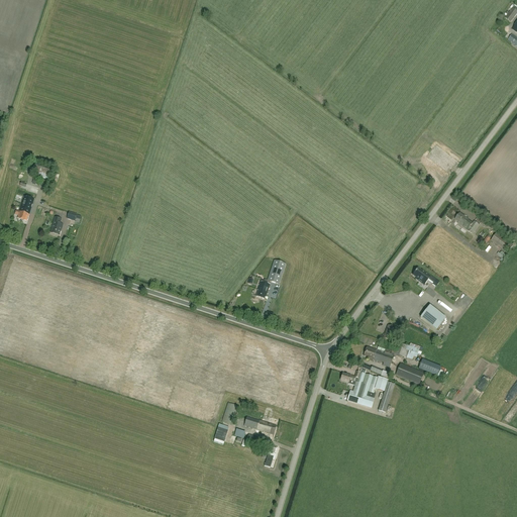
[(511,22),(516,14),(516,11),(516,10),(516,8),(514,6),(505,18),(511,22)]
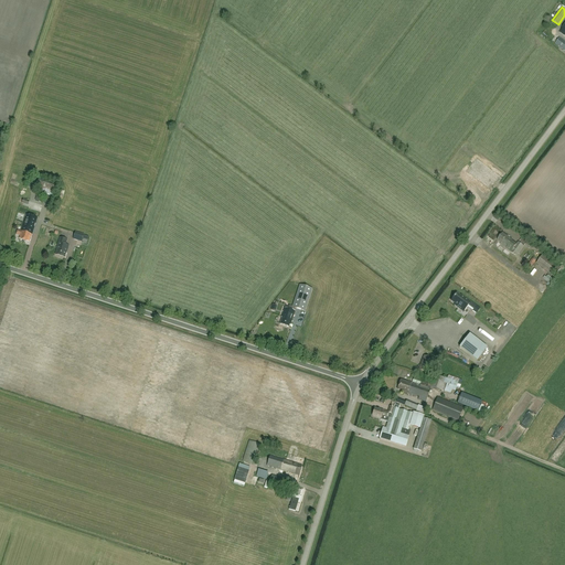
[(564,52),(564,41),(560,38),(555,44),(564,52)]
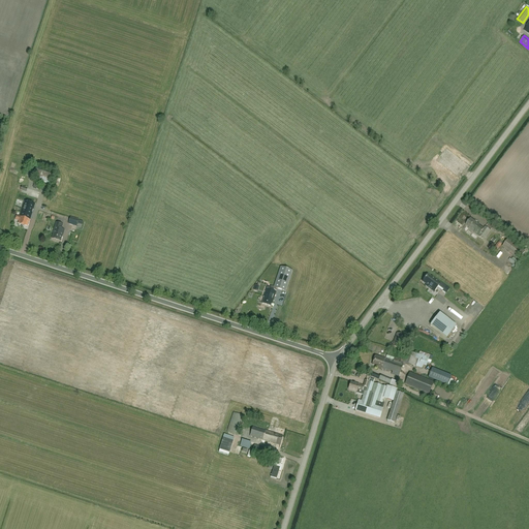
[(53,186),(55,177),(35,170),(32,180),(53,186)]
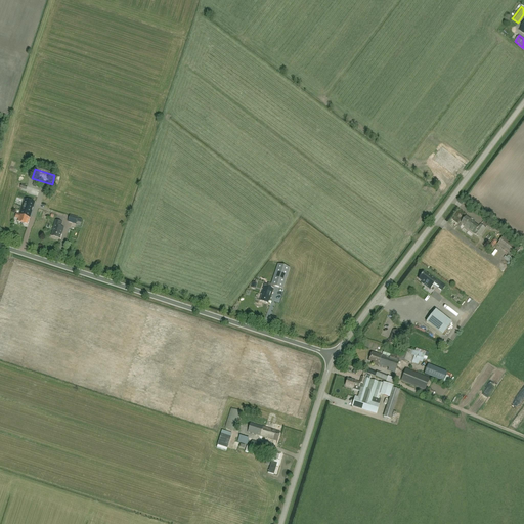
[(31,211),(32,208),(33,208),(35,203),(25,200),(23,204),(20,211),(31,214),(32,211),(31,211)]
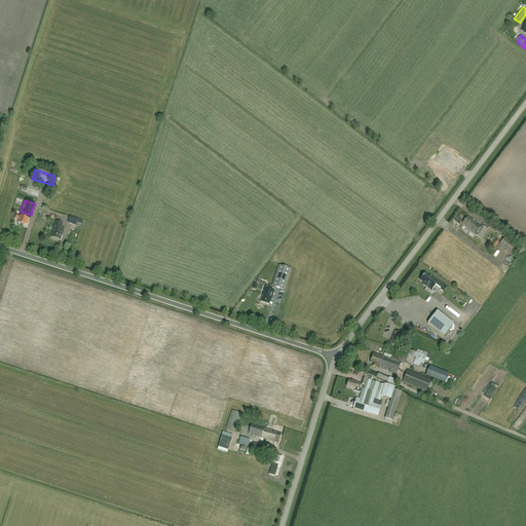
[(35,210),(32,222),(35,222),(33,230),(40,231),(41,225),(43,225),(45,212),(35,210)]
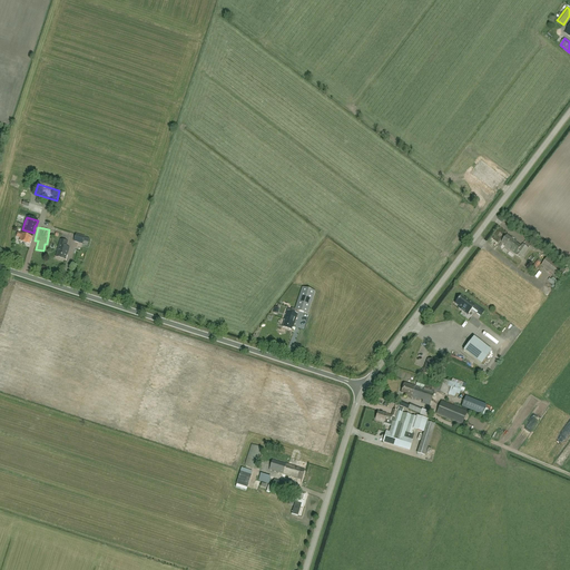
[(31,239),(33,233),(22,229),(21,234),(18,233),(17,237),(20,238),(19,242),(29,245),(31,239)]
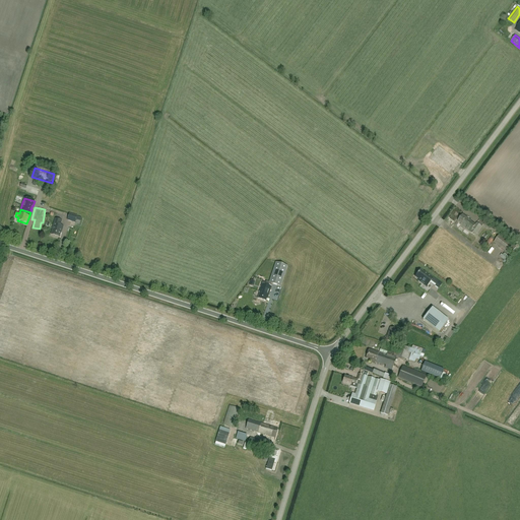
[(67,220),(75,223),(77,216),(69,213),(67,220)]
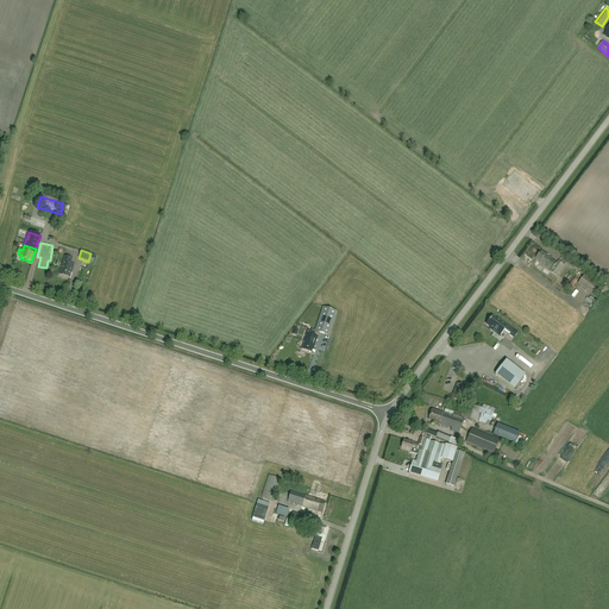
[(557,264),(551,261),(551,259),(541,252),(537,259),(540,263),(539,264),(551,272),(557,276),(564,265),(558,262),(557,264)]
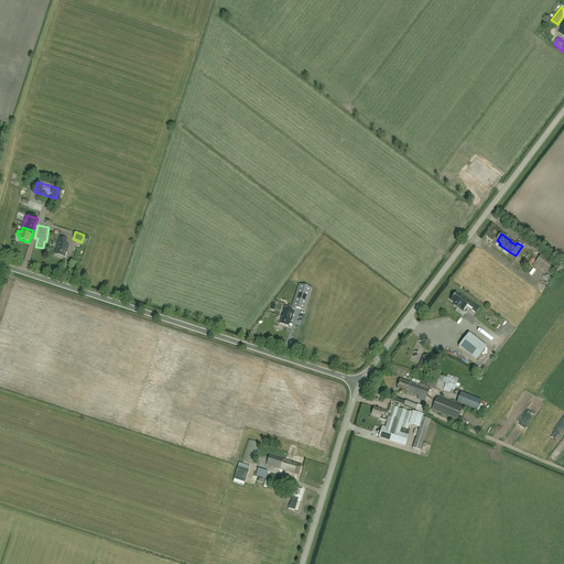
[(67,250),(68,246),(65,245),(66,239),(60,237),(56,248),(57,248),(55,255),(64,258),(66,250),(67,250)]
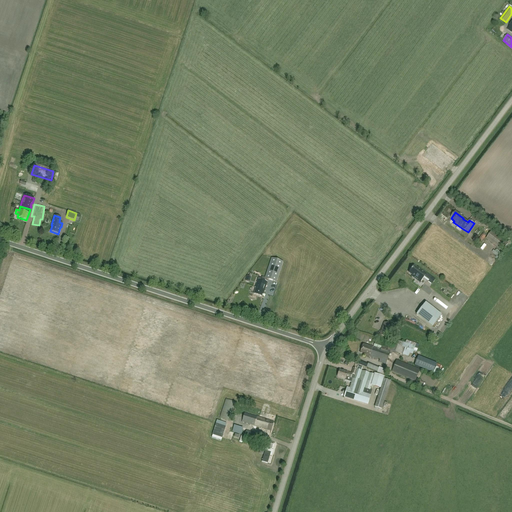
[(502,251),(508,243),(492,231),(486,239),(502,251)]
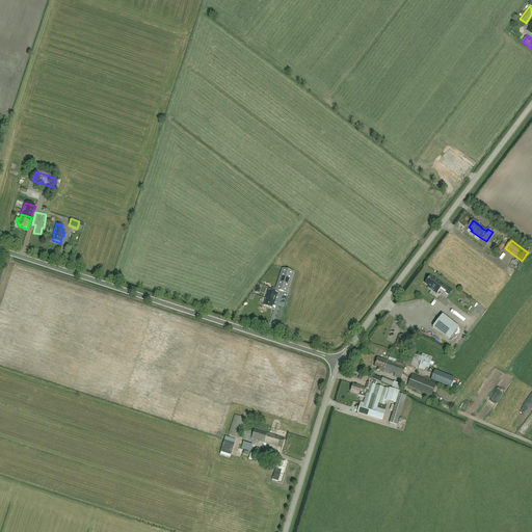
[(498,256),(505,246),(502,243),(498,248),(497,248),(498,247),(495,245),(493,247),(490,250),(494,253),(496,250),(495,253),(498,256)]
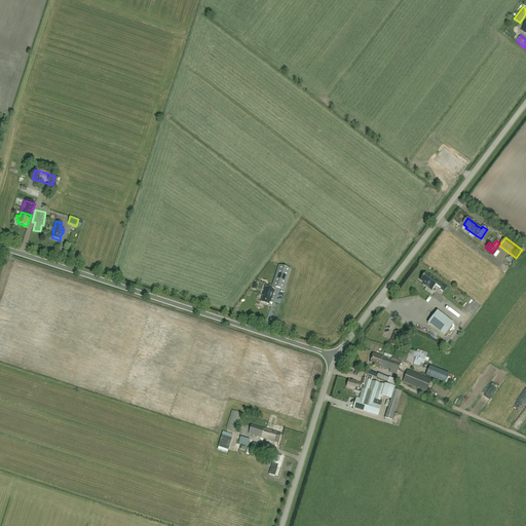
[(269,285),(268,288),(273,290),(273,287),(284,290),(291,270),(278,266),(272,286),(269,285)]
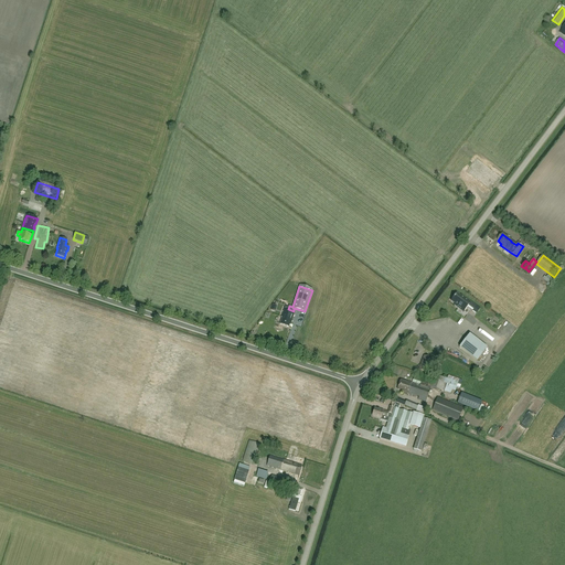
[(457,294),(450,301),(457,307),(457,308),(464,312),(470,304),(461,296),(460,297),(457,294)]
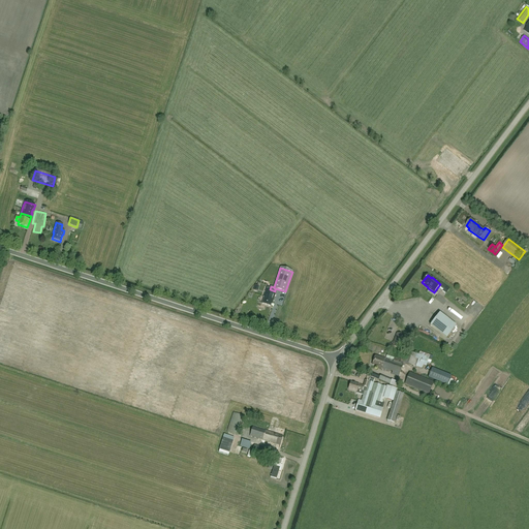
[(263,298),(261,304),(270,307),(271,305),(272,305),(276,291),(275,291),(270,289),(266,288),(263,298)]
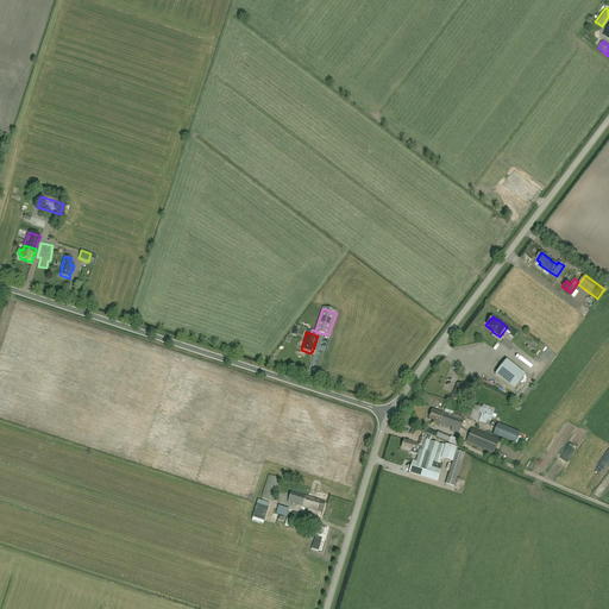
[(534,359),(538,363),(548,350),(545,346),(534,359)]
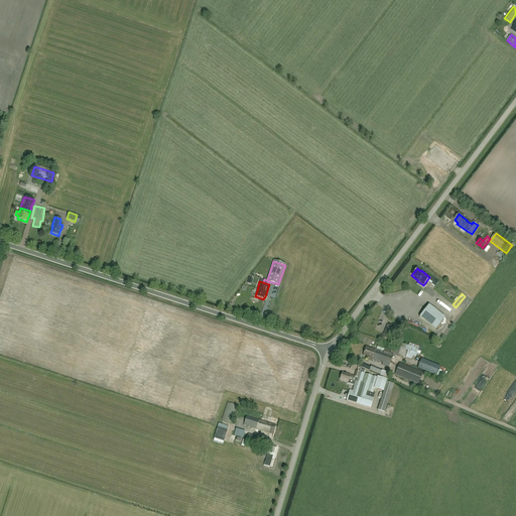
[(441,299),(440,301),(450,309),(453,307),(441,299)]
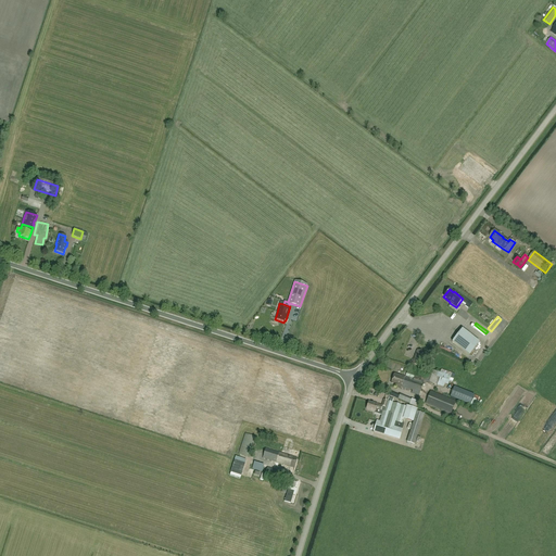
[(468,355),(479,343),(462,329),(452,342),(468,355)]
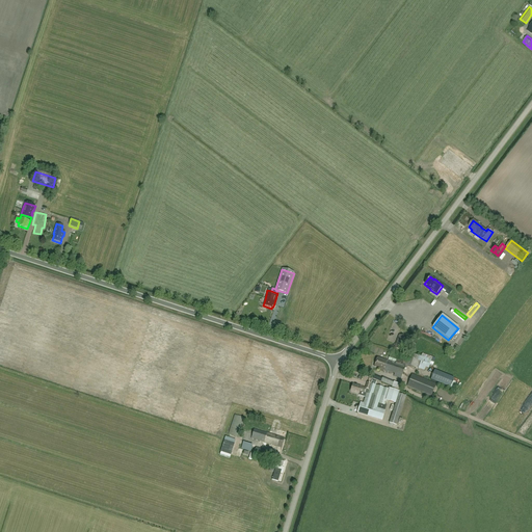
[(394,348),(401,351),(405,352),(405,351),(407,347),(403,346),(406,338),(399,336),(396,344),(394,348)]
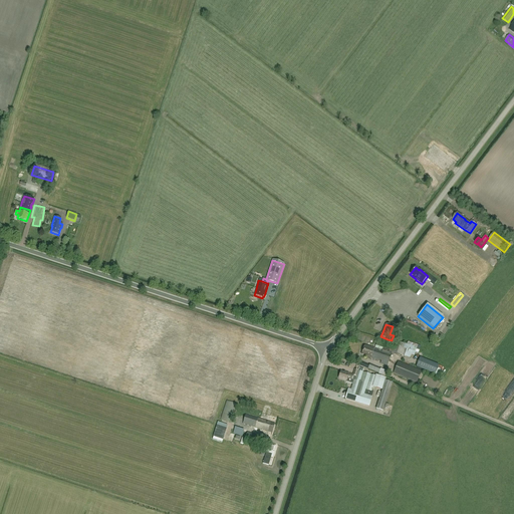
[(369,325),(367,333),(376,335),(378,327),(369,325)]
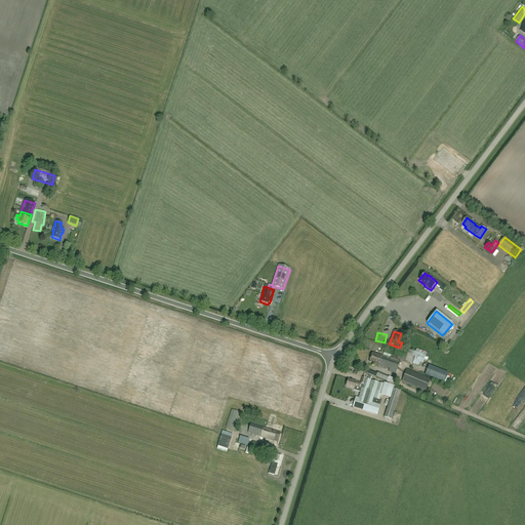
[(423,360),(426,353),(416,349),(415,353),(405,349),(403,353),(400,352),(398,357),(385,352),(382,356),(378,355),(378,356),(372,354),(369,363),(374,364),(374,365),(387,369),(387,368),(389,369),(389,371),(396,373),(399,364),(400,365),(401,361),(412,365),(412,364),(418,366),(420,359),(423,360)]
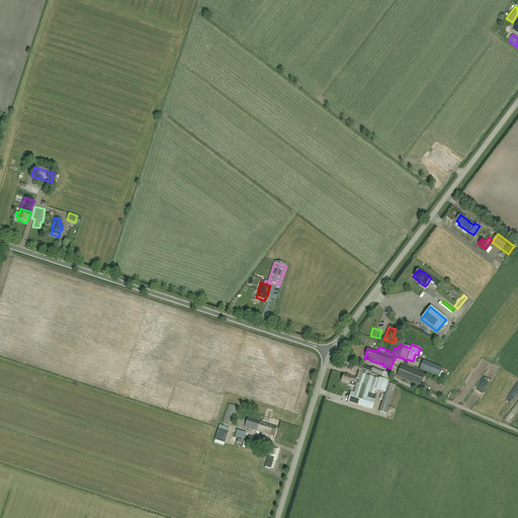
[(442,368),(423,360),(419,370),(438,377),(442,368)]
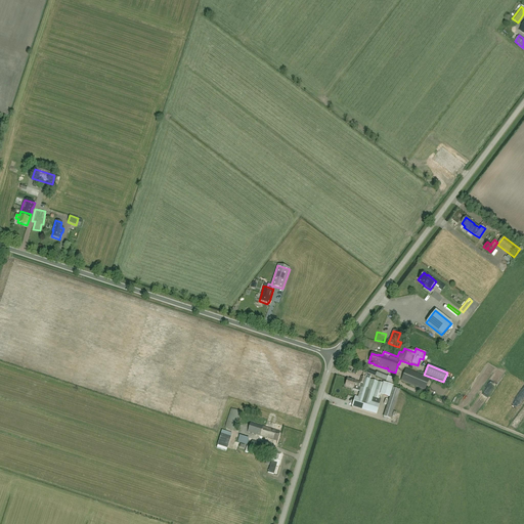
[(426,390),(430,378),(406,368),(401,381),(426,390)]
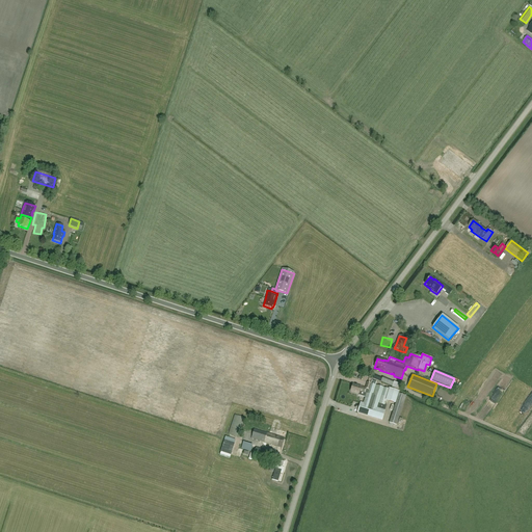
[(386,379),(381,378),(372,375),(371,378),(380,382),(383,383),(391,387),(392,387),(398,390),(400,386),(393,382),(386,379)]
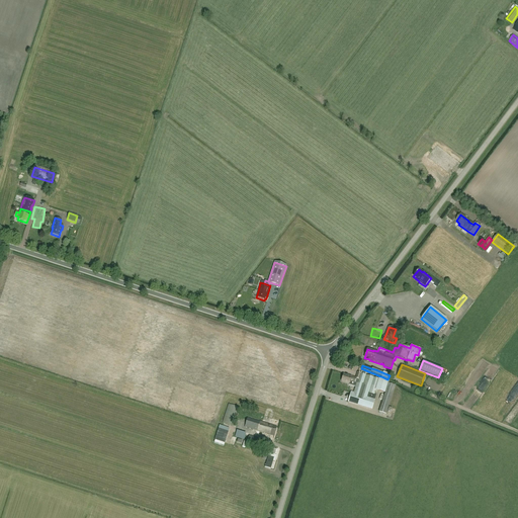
[(377,379),(357,373),(355,379),(343,375),(341,381),(349,384),(349,385),(355,387),(353,393),(351,393),(347,403),(371,410),(375,396),(374,396),(375,391),(385,394),(379,413),(385,415),(395,386),(387,384),(389,382),(378,378),(377,379)]
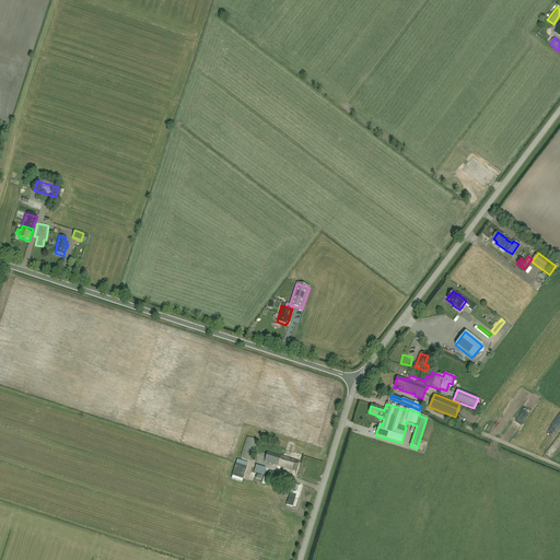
[(257,441),(247,438),(241,457),(251,461),(257,441)]
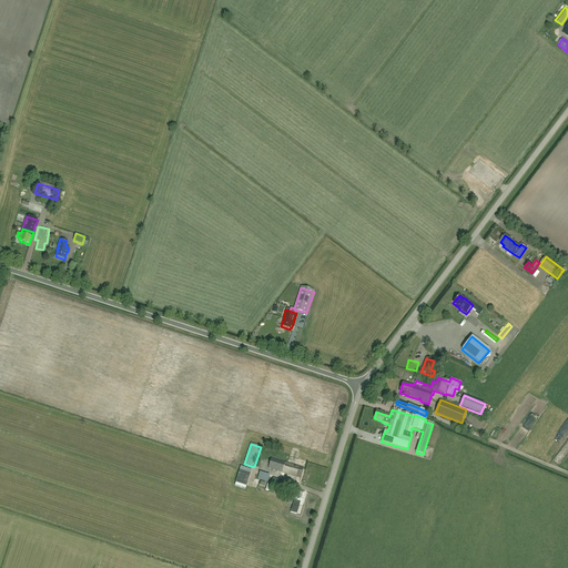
[(270,457),(267,467),(286,473),(288,463),(270,457)]
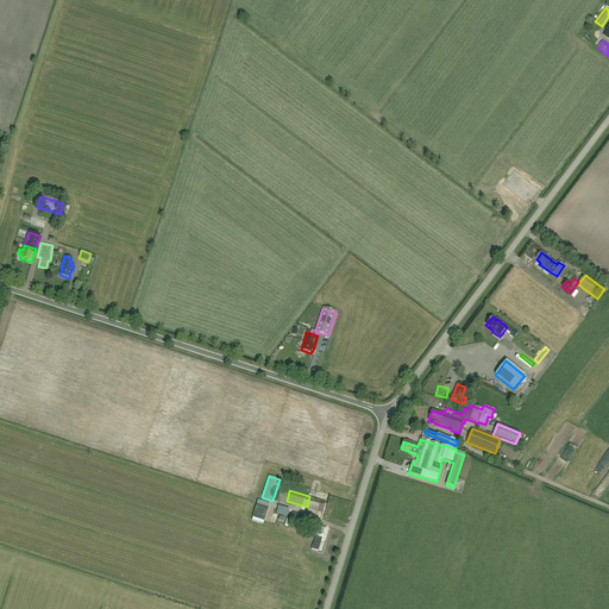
[(309,496),(307,507),(322,512),(326,501),(309,496)]
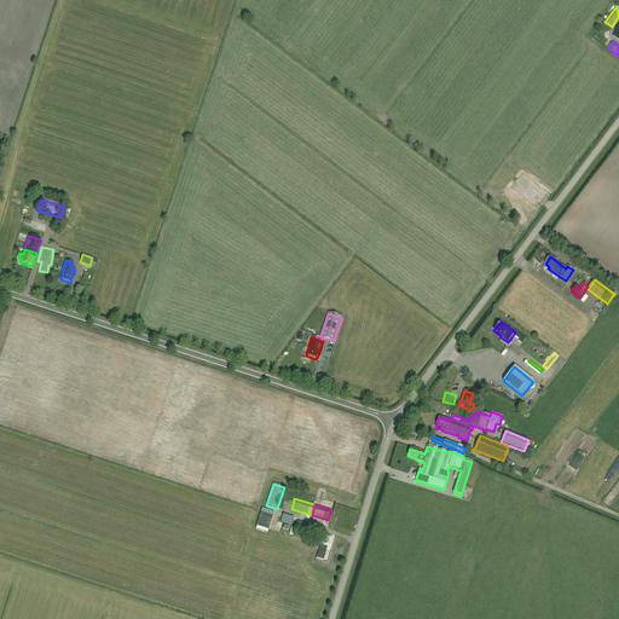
[(281,522),(289,526),(291,519),(282,515),(281,522)]
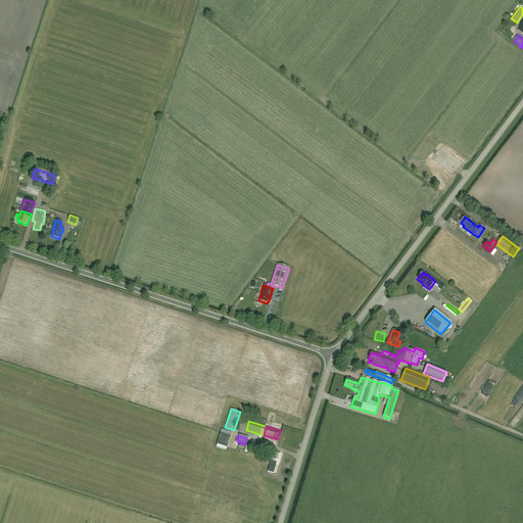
[(264,454),(266,444),(251,440),(248,449),(264,454)]
